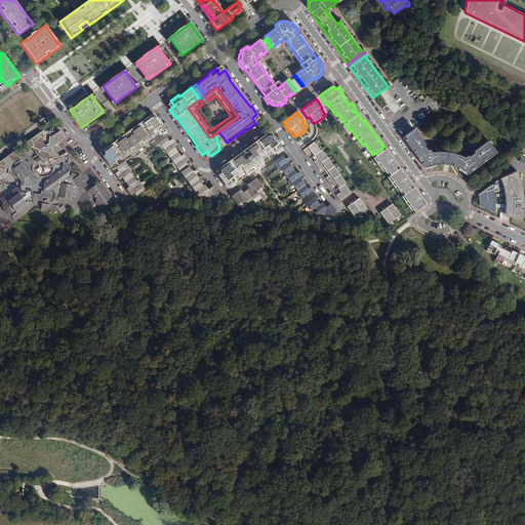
[(142,123),(146,128),(152,136),(157,132),(160,135),(166,131),(157,118),(155,119),(153,118),(151,119),(150,117),(142,123)]
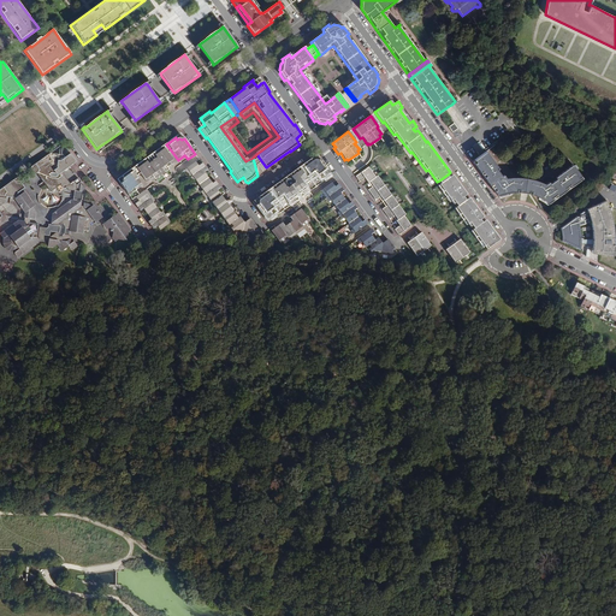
[(63,144),(63,143),(61,144),(61,147),(60,146),(59,154),(58,160),(49,159),(37,167),(37,166),(36,166),(35,166),(34,166),(33,166),(31,166),(30,169),(30,170),(30,172),(31,173),(34,175),(35,175),(37,173),(42,182),(51,176),(49,175),(51,173),(55,175),(57,176),(54,178),(60,185),(63,189),(65,188),(69,191),(70,190),(75,191),(76,185),(81,182),(78,178),(71,184),(61,172),(76,161),(70,154),(66,157),(64,155),(61,154),(63,144)]
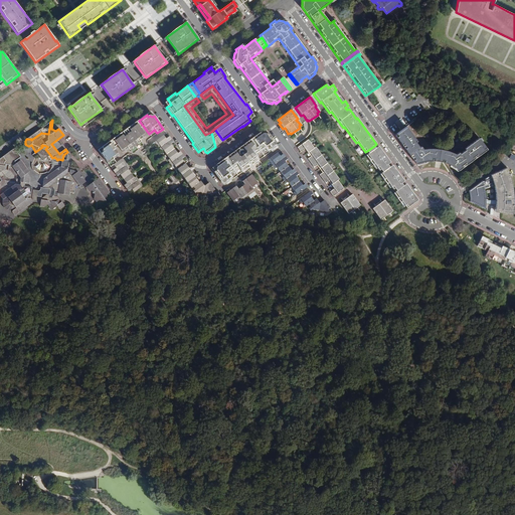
[(136,123),(124,131),(125,131),(127,131),(128,132),(128,133),(129,133),(131,132),(130,131),(137,125),(136,123)]
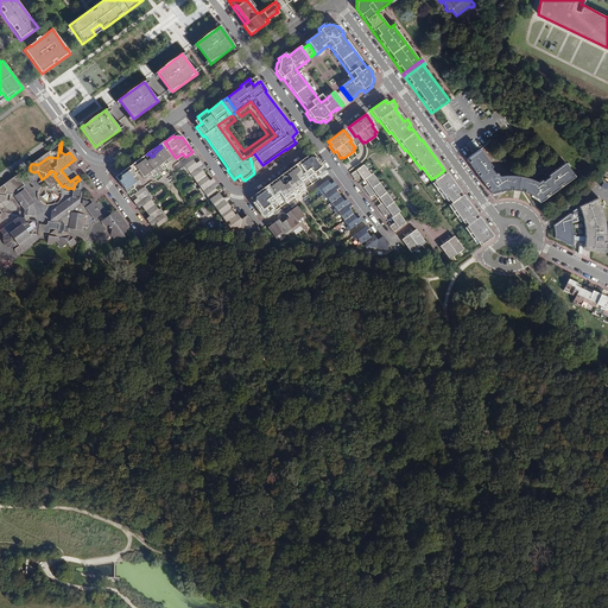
[(144,160),(134,168),(138,172),(144,181),(151,176),(152,177),(166,168),(165,165),(171,160),(165,152),(162,147),(153,154),(154,156),(152,157),(151,157),(151,156),(150,154),(147,154),(146,154),(146,156),(146,157),(146,158),(146,159),(147,160),(145,163),(144,160)]
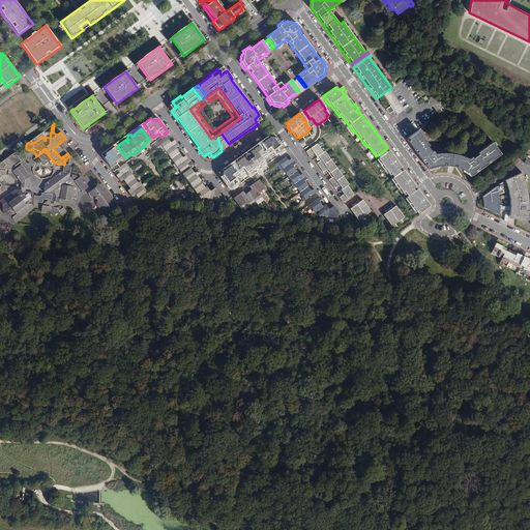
[(430,145),(419,130),(408,139),(430,169),(431,169),(433,168),(435,167),(438,167),(440,167),(442,166),(445,166),(447,166),(450,166),(452,167),(454,167),(458,168),(460,169),(462,170),(464,171),(466,172),(468,173),(470,175),(472,176),(502,155),(493,143),(478,153),(479,155),(474,158),(473,157),(470,159),(466,157),(463,156),(459,155),(454,154),(450,154),(447,153),(443,153),(439,153),(436,154),(434,150),(432,151),(429,146),(430,145)]
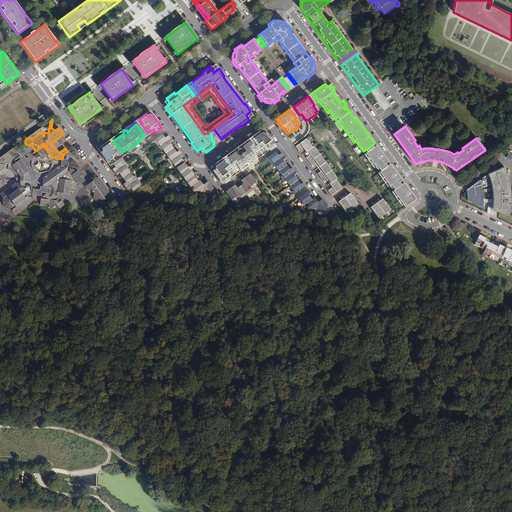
[(49,128),(41,127),(26,138),(27,138),(28,138),(29,138),(30,138),(31,138),(31,139),(41,132),(48,133),(49,128)]
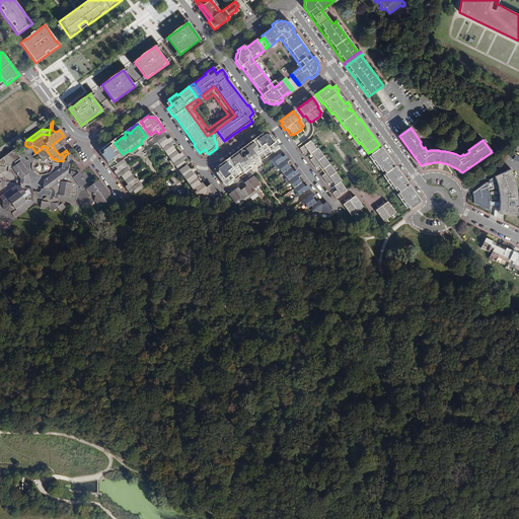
[(224,141),(216,130),(213,133),(217,148),(225,142),(224,141)]
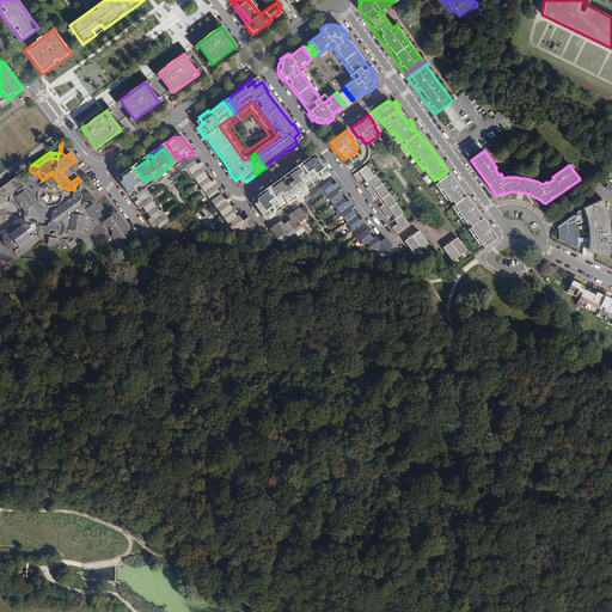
[(147,157),(147,155),(134,166),(135,169),(145,161),(146,164),(148,161),(147,160),(147,159),(147,158),(147,157)]
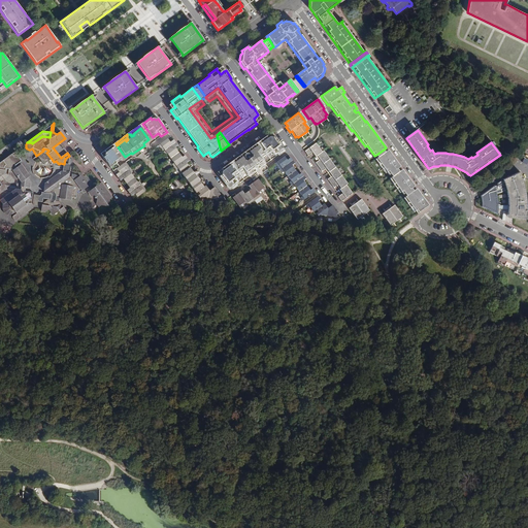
[(269,137),(267,135),(258,142),(260,144),(250,152),(255,159),(251,161),(256,167),(258,170),(265,164),(261,159),(272,151),(275,154),(277,152),(279,154),(285,151),(274,136),(272,138),(271,137),(270,137),(269,137)]
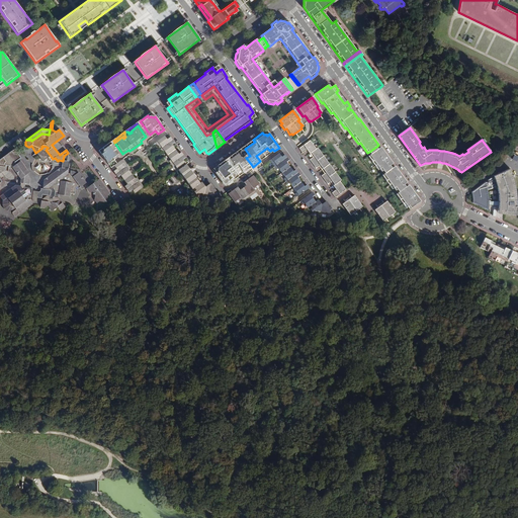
[(175,167),(183,178),(191,172),(182,161),(185,159),(181,153),(178,155),(171,146),(174,144),(170,138),(167,140),(165,137),(155,144),(162,153),(164,152),(170,160),(168,162),(173,168),(175,167)]
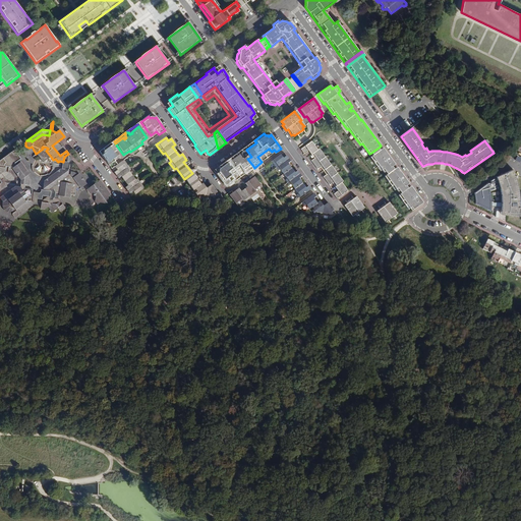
[(230,162),(239,155),(246,150),(256,142),(254,140),(228,160),(230,162)]
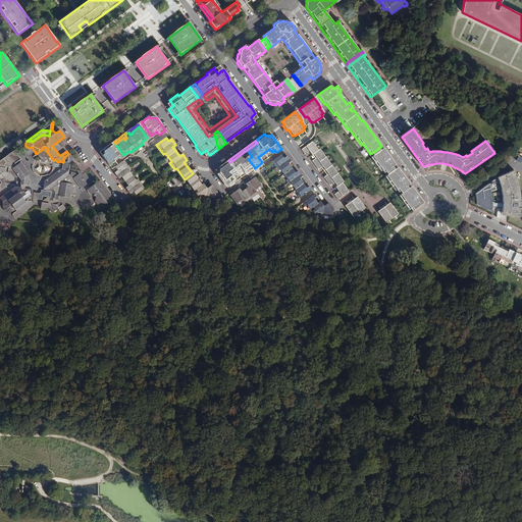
[(120,157),(115,150),(111,144),(103,149),(104,151),(103,152),(103,153),(103,154),(103,155),(102,156),(111,169),(115,167),(117,171),(114,173),(118,179),(122,176),(128,186),(125,189),(129,194),(134,192),(136,195),(145,189),(139,179),(137,180),(129,171),(132,170),(124,160),(118,165),(115,161),(120,157)]
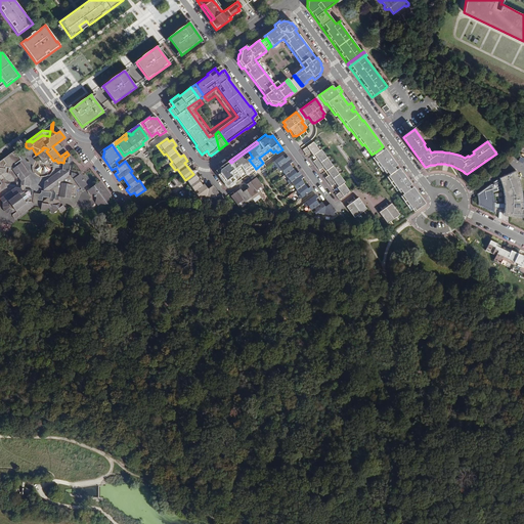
[(47,148),(43,147),(42,148),(43,149),(36,155),(43,163),(51,158),(46,151),(48,149),(47,148)]
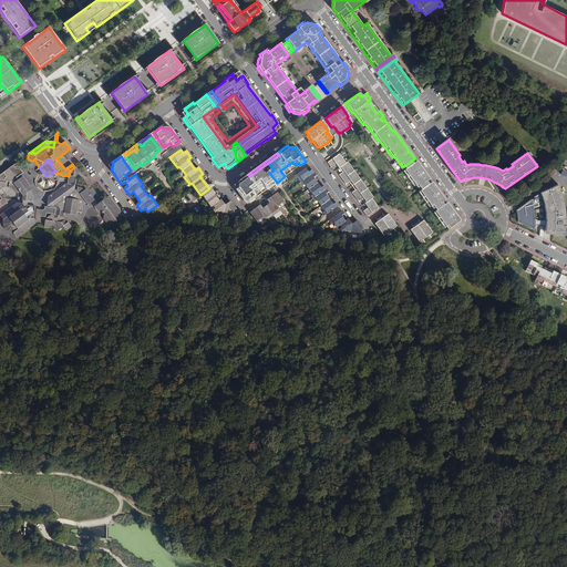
[(342,174),(343,173),(348,171),(341,161),(331,168),(334,174),(339,171),(342,174)]
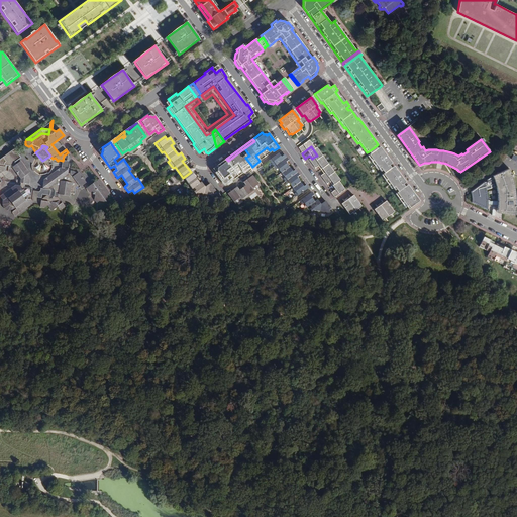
[(393,164),(381,147),(378,149),(371,154),(368,157),(372,163),(373,162),(381,172),(383,171),(390,166),(393,164)]
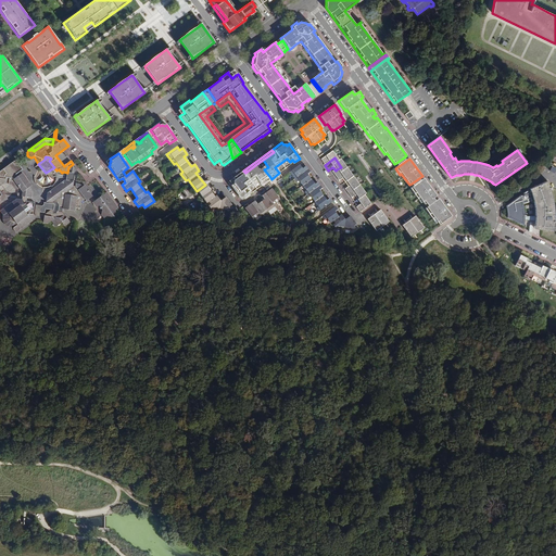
[(263,160),(255,165),(261,173),(262,173),(266,178),(269,176),(264,169),(268,167),(263,160)]
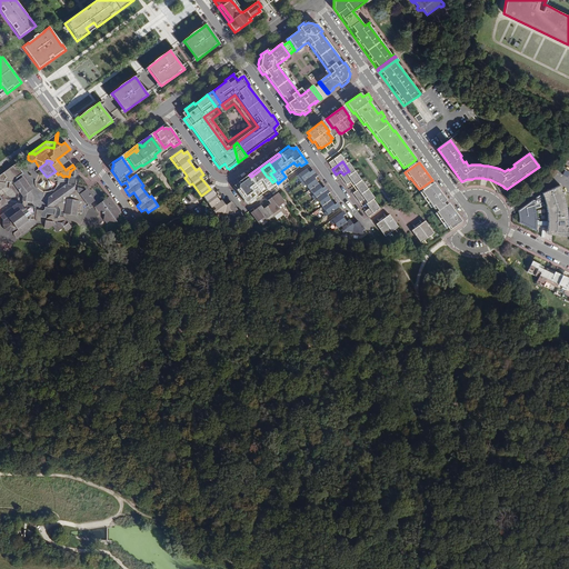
[(23,198),(32,199),(32,196),(30,191),(31,190),(22,178),(19,180),(17,181),(16,179),(18,178),(23,173),(19,169),(16,171),(12,166),(0,175),(0,182),(6,183),(6,182),(15,183),(13,185),(17,189),(19,193),(20,192),(23,197),(23,198)]
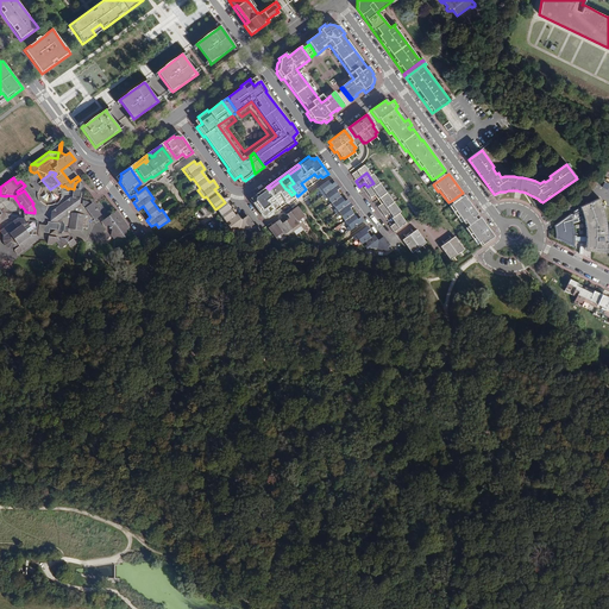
[(322,196),(337,186),(334,182),(331,184),(328,180),(316,188),(322,196)]
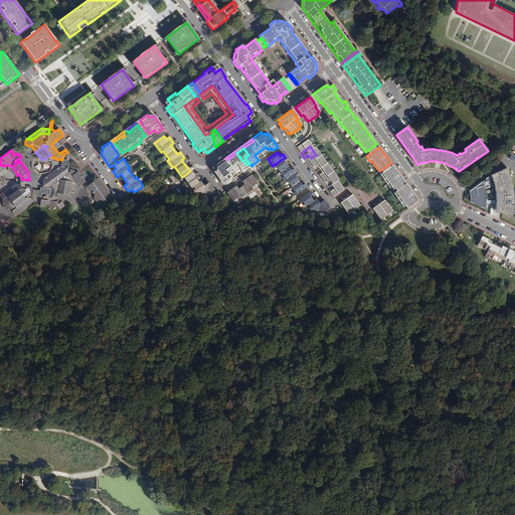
[(241,160),(236,153),(227,160),(225,158),(215,165),(216,167),(216,168),(216,169),(216,170),(216,171),(214,172),(223,183),(224,182),(227,180),(229,178),(227,175),(238,166),(242,173),(244,171),(248,168),(246,165),(242,160),(241,160)]
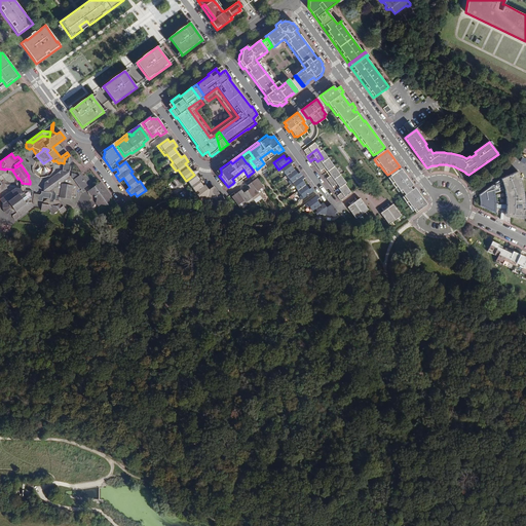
[(321,172),(331,165),(325,157),(323,158),(318,160),(322,164),(317,167),(321,172)]
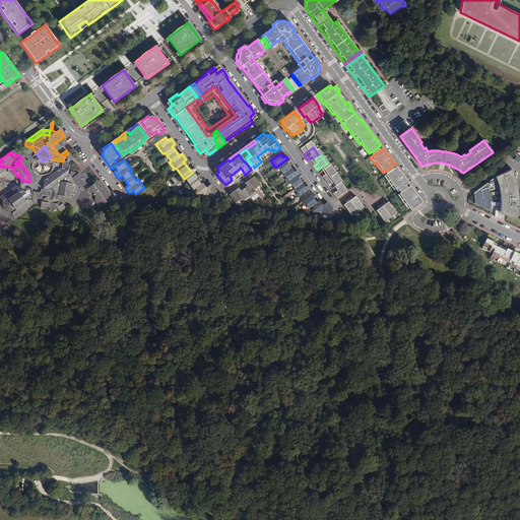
[(287,158),(275,168),(277,171),(279,169),(282,174),(290,169),(287,164),(289,161),(287,158)]
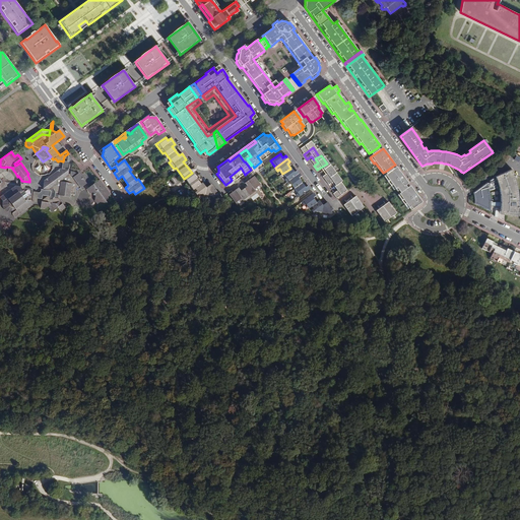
[(325,172),(327,176),(333,172),(327,164),(317,170),(320,175),(325,172)]
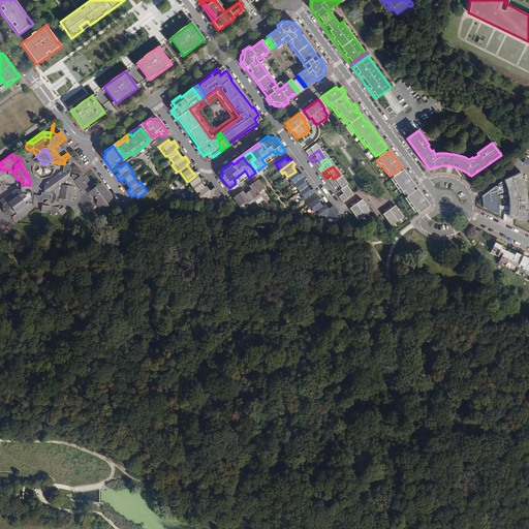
[(415,187),(404,170),(401,173),(394,178),(391,180),(395,186),(397,185),(404,195),(406,194),(413,189),(415,187)]
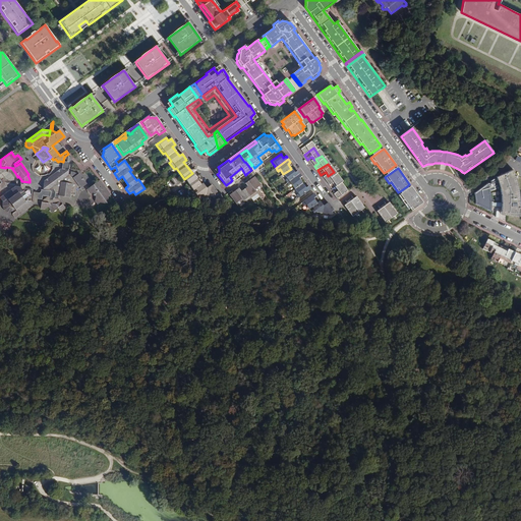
[(196,176),(191,169),(190,170),(192,173),(195,177),(197,181),(199,180),(196,176)]
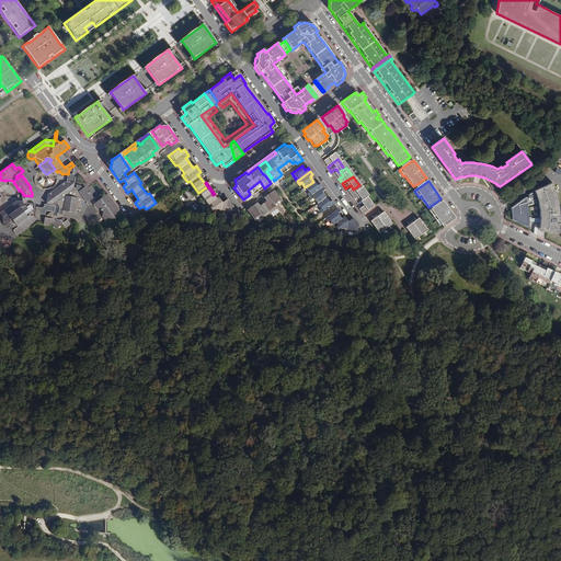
[(313,182),(305,187),(308,193),(307,194),(309,197),(322,187),(320,184),(317,186),(313,182)]
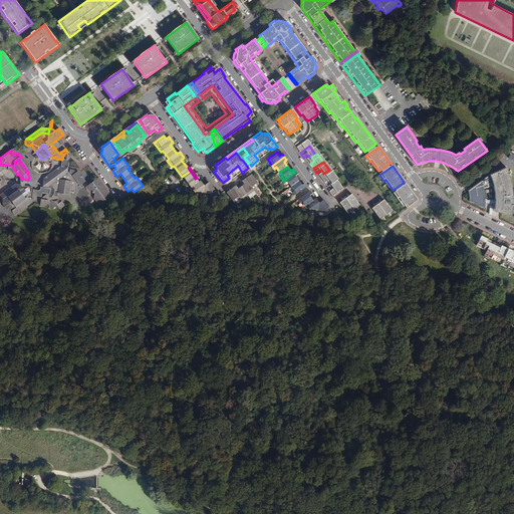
[(43,182),(75,186),(76,185),(76,186),(79,186),(85,182),(78,172),(76,173),(70,170),(70,173),(67,173),(67,169),(60,168),(59,172),(55,172),(48,177),(48,181),(43,180),(43,182)]
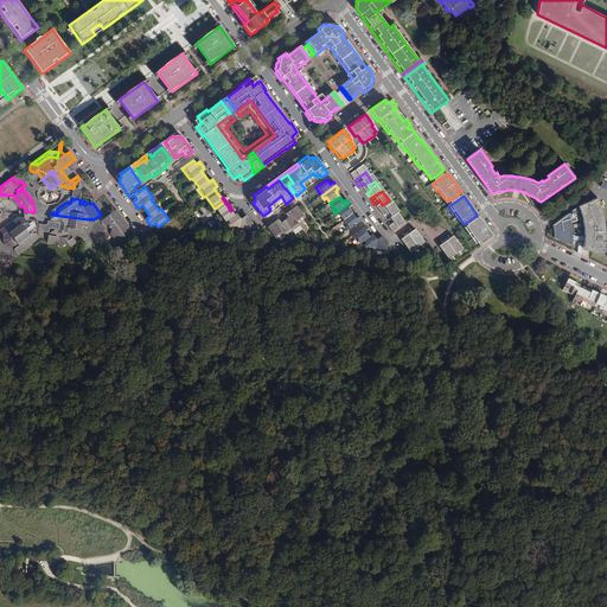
[(389,200),(382,205),(385,209),(381,212),(384,218),(396,210),(389,200)]
